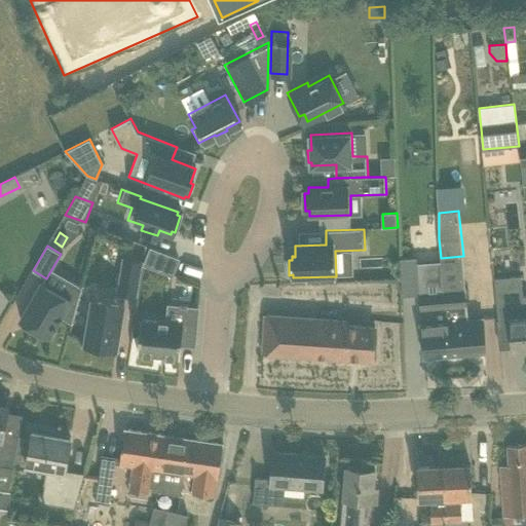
[(173,274),(179,259),(151,248),(145,264),(173,274)]
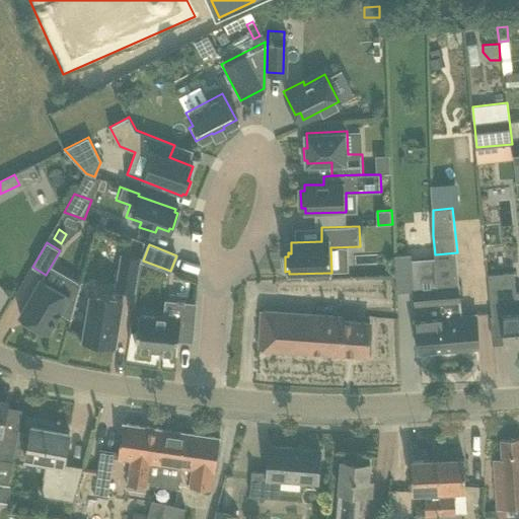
[(418,352),(418,353),(448,350),(441,287),(438,288),(437,277),(413,279),(411,254),(394,255),(397,292),(420,290),(421,304),(416,304),(417,318),(415,318),(418,352)]
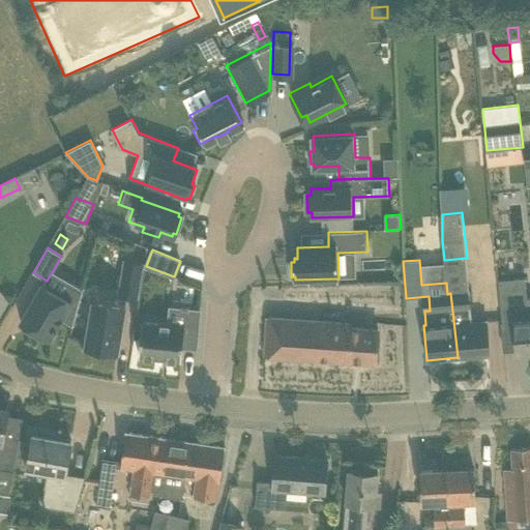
[(124,262),(119,294),(138,297),(143,265),(124,262)]
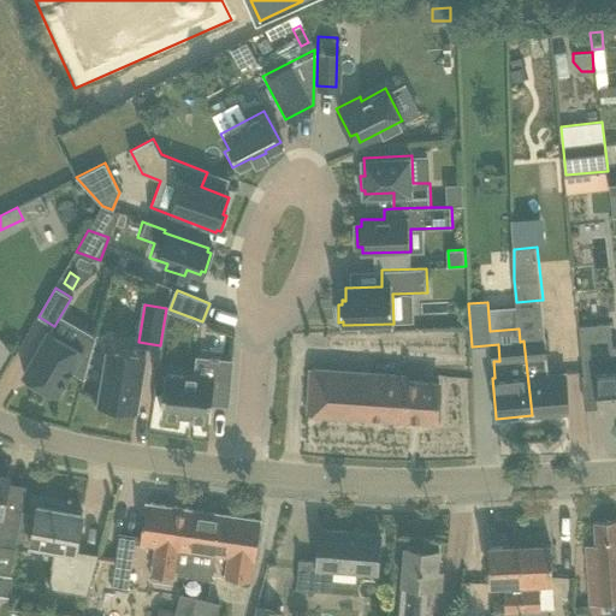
[(615,407),(615,345),(612,347),(610,324),(580,326),(584,375),(597,374),(602,408),(615,407)]
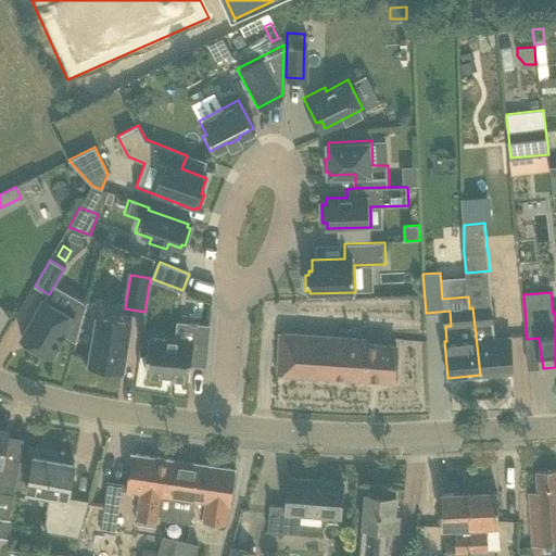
[(492,294),(468,297),(469,308),(472,307),(480,375),(514,371),(508,336),(496,338),(492,294)]
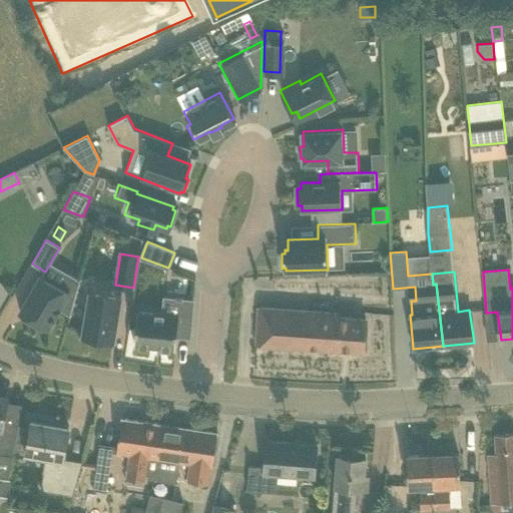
[(79,280),(69,274),(61,287),(41,276),(22,309),(32,315),(31,317),(30,316),(29,318),(48,329),(59,310),(70,316),(79,280)]
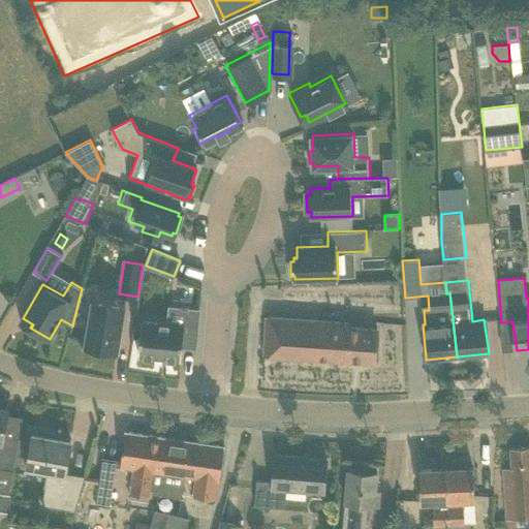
[(93,300),(86,344),(94,345),(93,348),(109,351),(110,348),(118,349),(125,305),(93,300)]
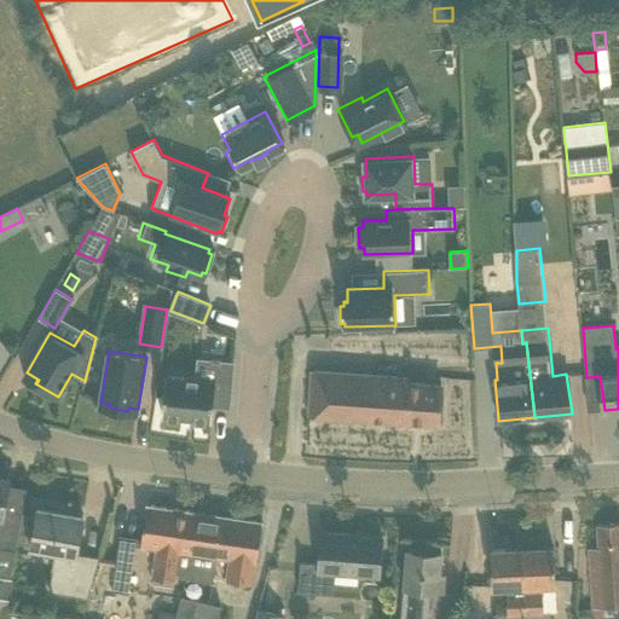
[(311,372),(310,415),(439,423),(441,387),(408,386),(408,379),(311,372)]
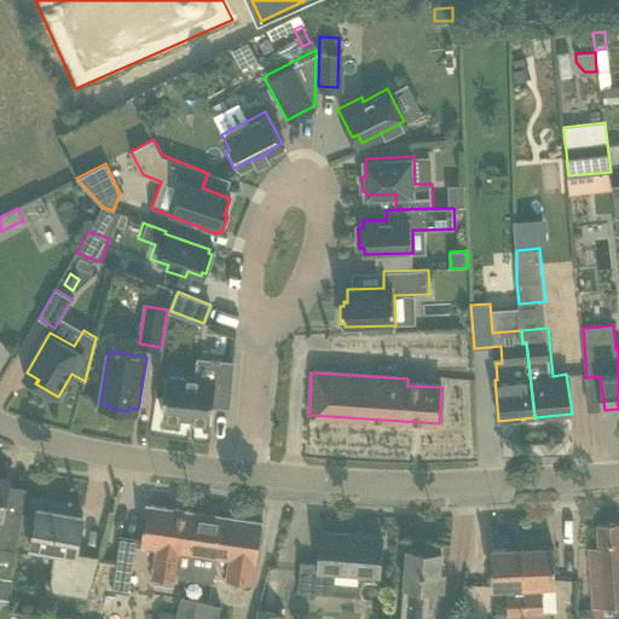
[(230,406),(232,377),(215,375),(214,382),(166,377),(162,416),(212,421),(214,405),(230,406)]
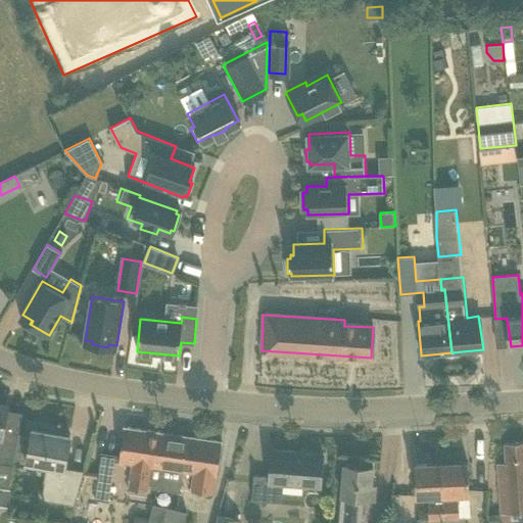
[(7,403),(0,401),(0,485),(9,487),(14,457),(17,443),(19,432),(3,429),(7,403)]
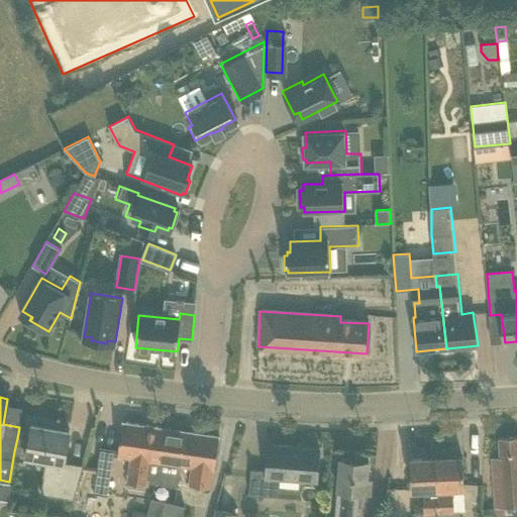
[(154,483),(164,427),(123,421),(117,449),(116,455),(116,456),(130,458),(126,483),(147,486),(148,482),(154,483)]
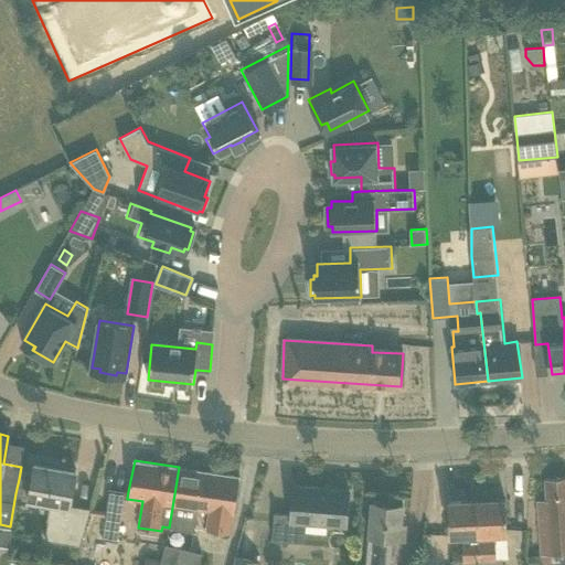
[(70,509),(76,470),(59,468),(59,466),(34,461),(33,466),(34,466),(29,498),(51,502),(45,537),(80,544),(91,512),(70,509)]
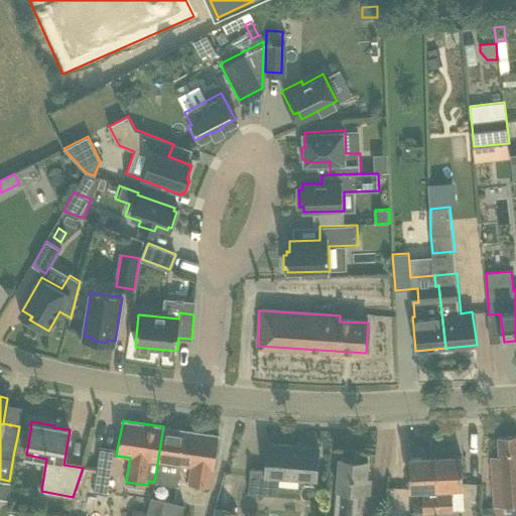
[(154,482),(175,485),(184,429),(163,426),(154,482)]
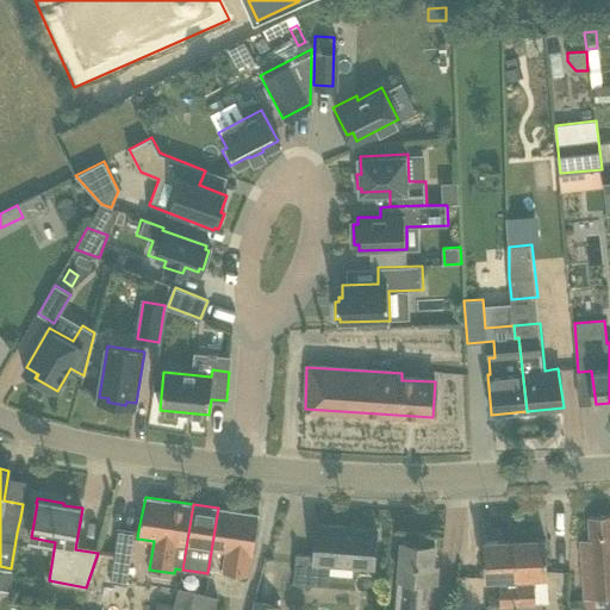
[(210,573),(213,549),(225,552),(222,571),(247,574),(250,555),(251,555),(259,514),(218,508),(207,573),(210,573)]
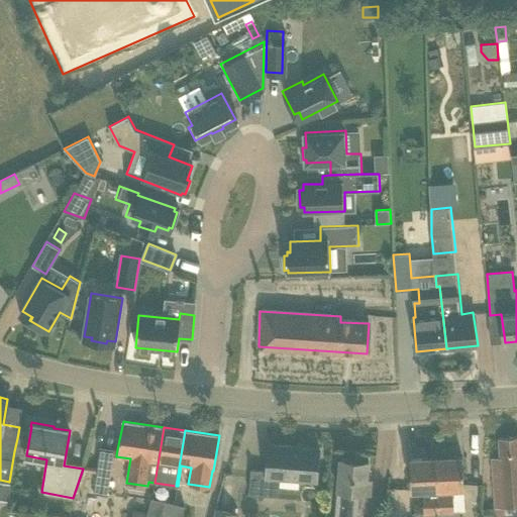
[(493,458),(497,509),(516,507),(516,436),(499,438),(501,457),(493,458)]
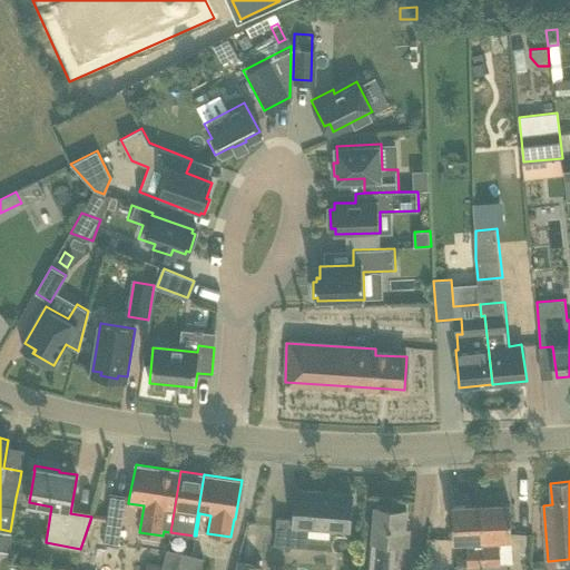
[(296,490),(293,519),(276,517),(274,544),(307,548),(308,528),(349,530),(352,494),(296,490)]
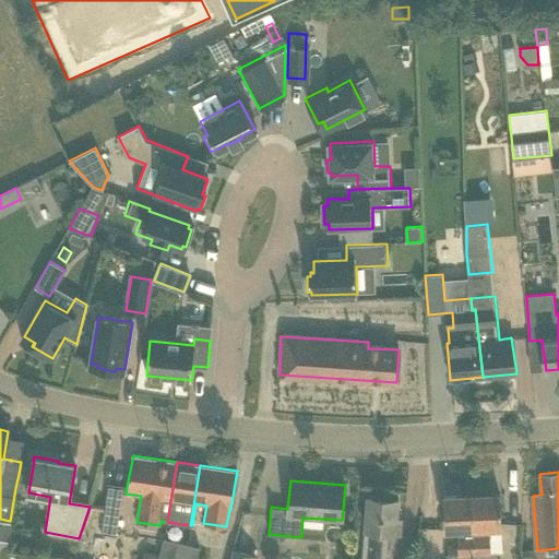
[(122,492),(126,492),(127,486),(108,484),(100,534),(116,536),(122,492)]
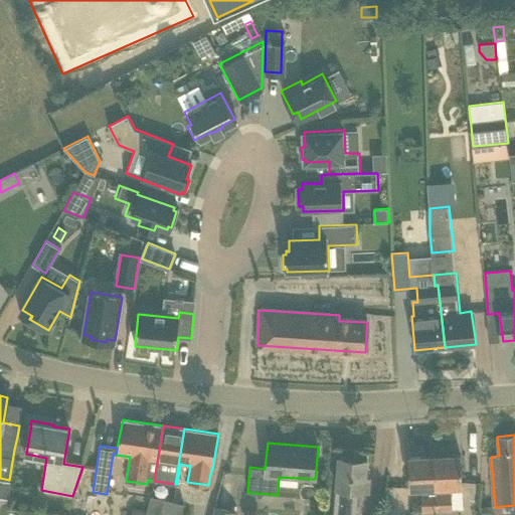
[(461,455),(436,456),(439,514),(457,514),(458,509),(455,509),(454,486),(462,485),(461,468),(462,468),(462,464),(461,464),(461,455)]
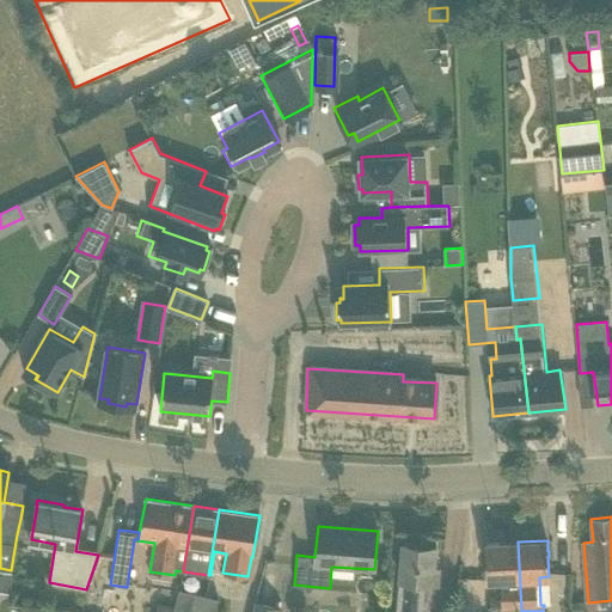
[(399,583),(397,611),(423,611),(427,586),(438,587),(439,565),(434,565),(436,545),(403,542),(399,583)]
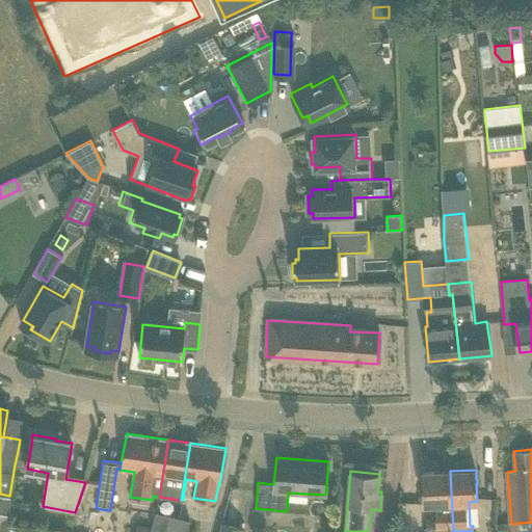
[(453,531),(450,471),(422,472),(423,482),(422,482),(422,485),(423,485),(425,504),(435,503),(435,512),(436,527),(425,528),(425,531),(453,531)]
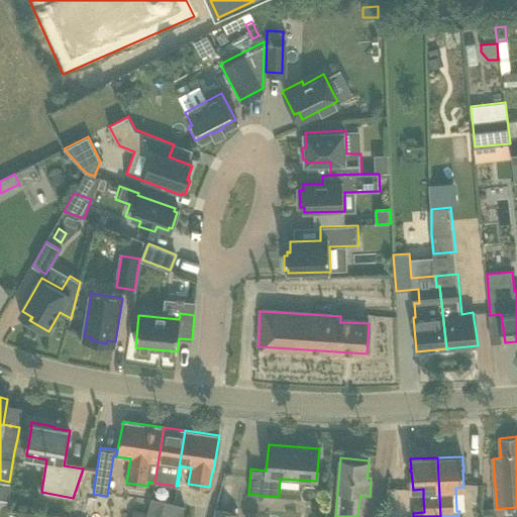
[(181,516),(184,506),(150,498),(145,516),(181,516)]
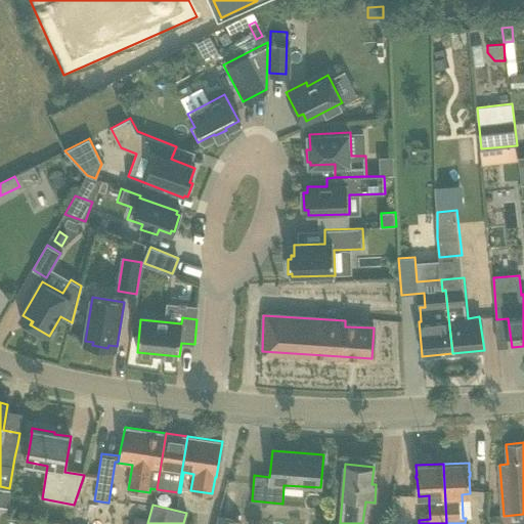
[(216,523),(241,523),(242,521),(219,515),(216,523)]
